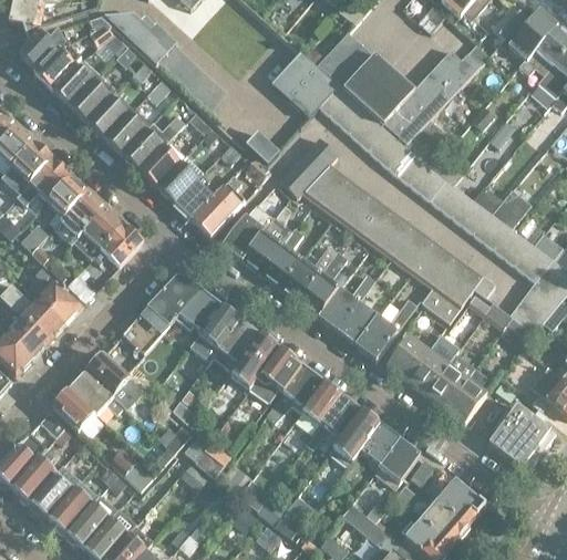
[(43,3),(26,0),(13,0),(9,21),(21,23),(23,29),(39,22),(43,3)]
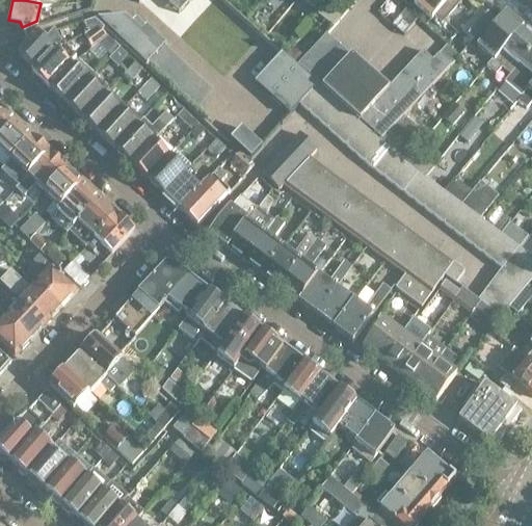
[(75,0),(76,9),(91,3),(90,0),(75,0)]
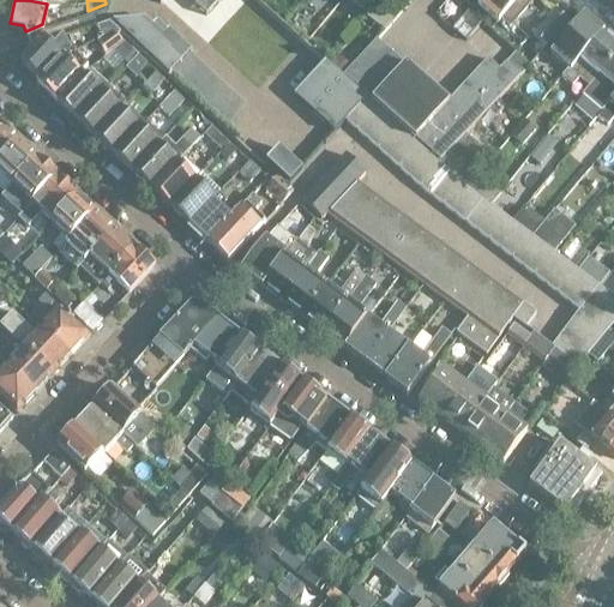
[(480,0),(479,2),(498,18),(500,14),(510,22),(519,10),(521,12),(530,0),(480,0)]
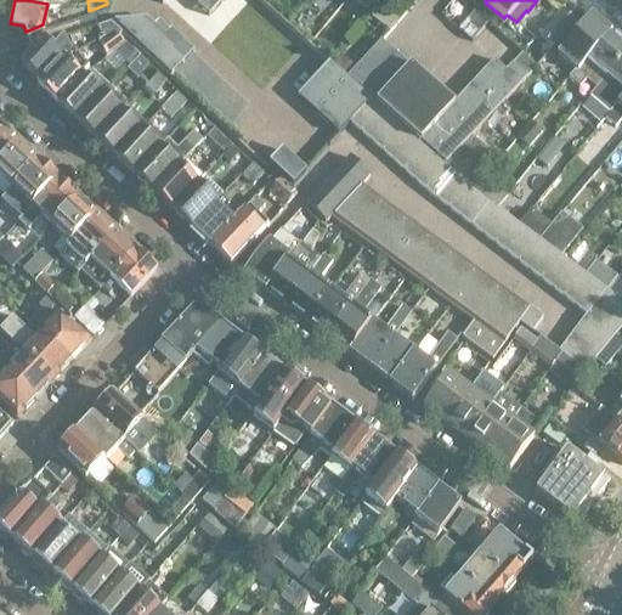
[(475,3),(461,21),(474,33),(490,15),(475,3)]
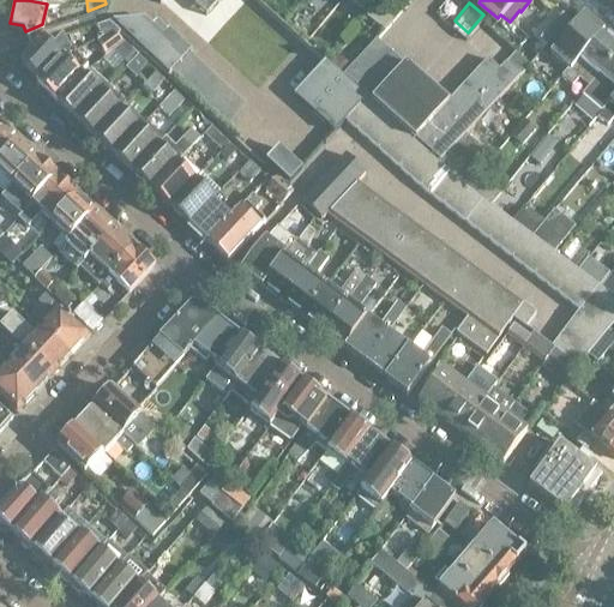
[(569,18),(554,5),(534,28),(548,41),(569,18)]
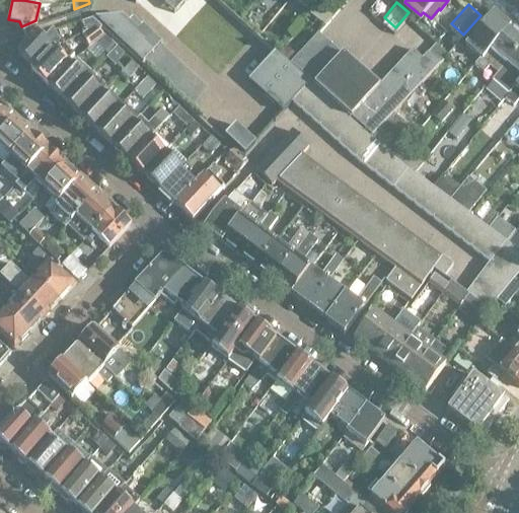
[(494,8),(465,42),(482,56),(510,22),(494,8)]
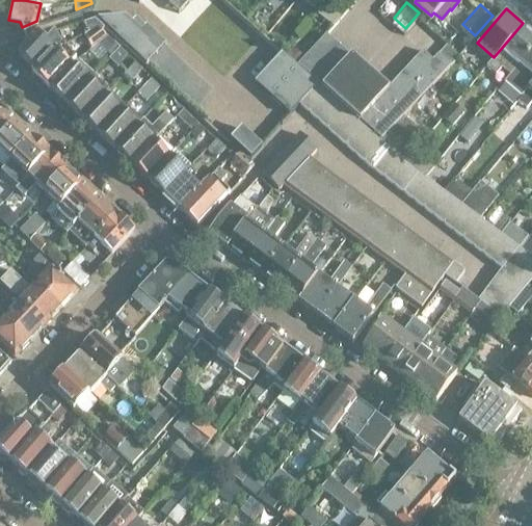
[(125,11),(98,14),(145,59),(163,38),(147,22),(143,25),(136,17),(132,20),(125,11)]
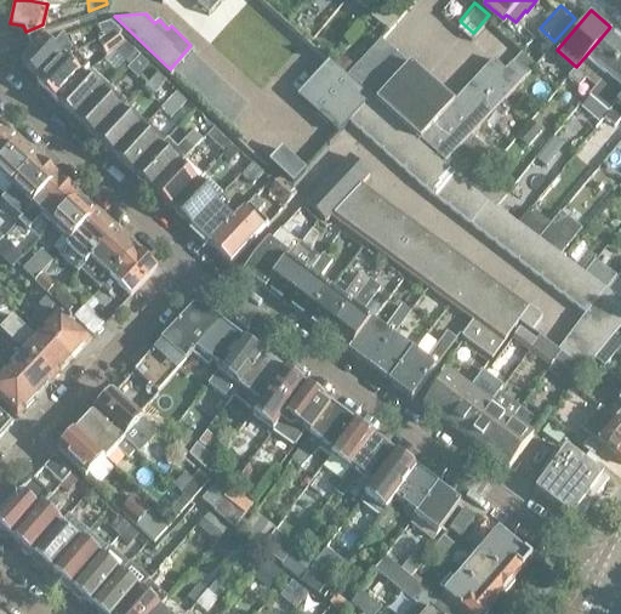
[(97,21),(102,30),(117,22),(110,17),(97,21)]
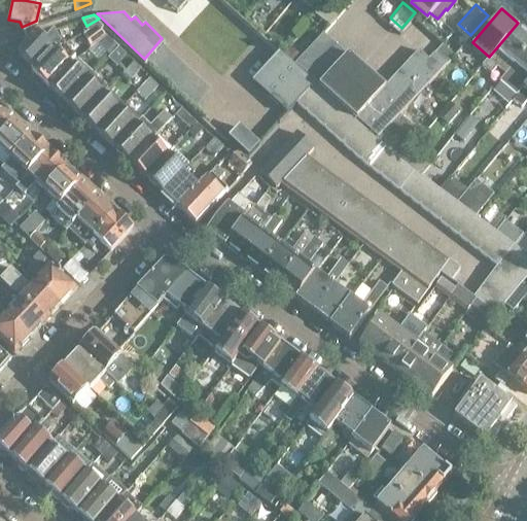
[(99,19),(86,26),(82,27),(84,32),(90,30),(96,39),(97,40),(106,32),(100,27),(103,23),(99,19)]
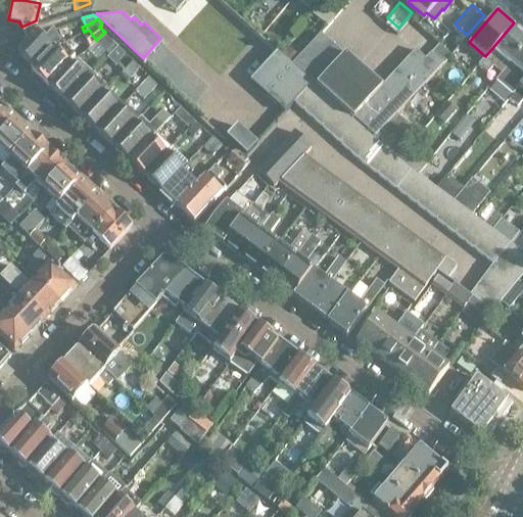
[(522,30),(515,22),(485,56),(483,55),(479,61),(491,72),(498,63),(494,60),(501,53),(510,61),(522,45),(522,30)]
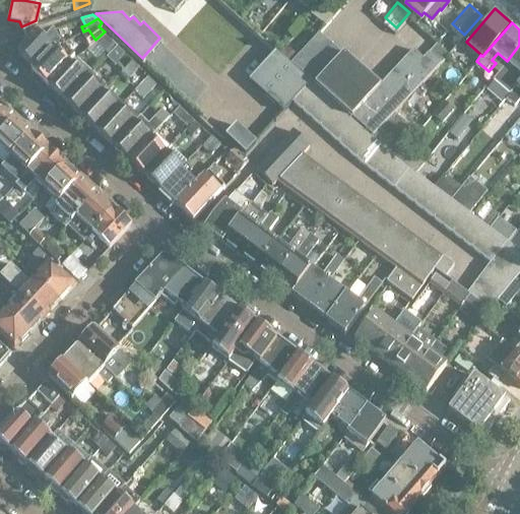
[(33,33),(17,49),(35,65),(54,45),(60,41),(53,27),(46,35),(41,30),(33,33)]
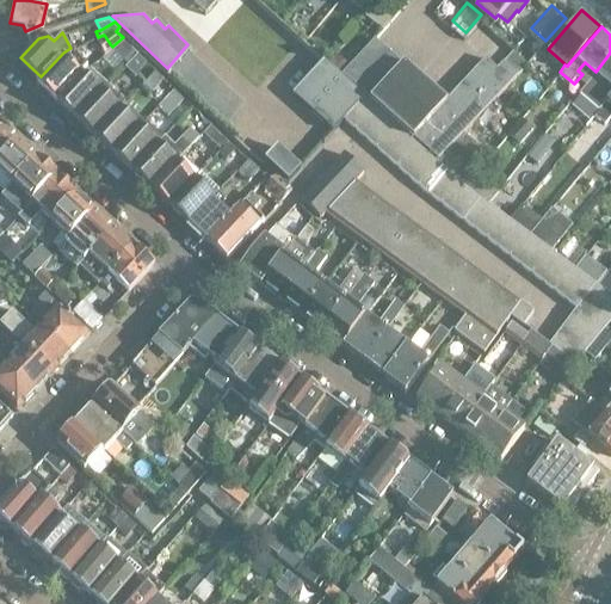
[(375,35),(343,69),(366,90),(377,100),(388,110),(397,119),(408,129),(419,139),(430,148),(440,156),(466,129),(501,90),(528,60),(513,48),(497,65),(486,54),(446,97),(375,35)]
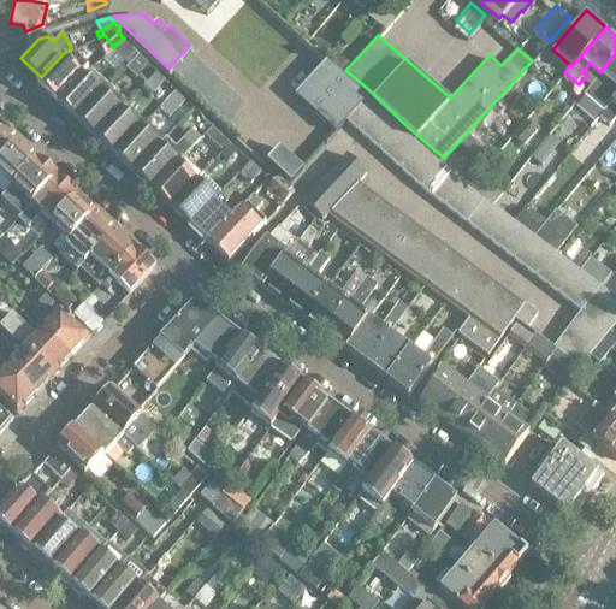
[(124,37),(113,47),(128,60),(138,49),(125,37),(125,39),(124,37)]
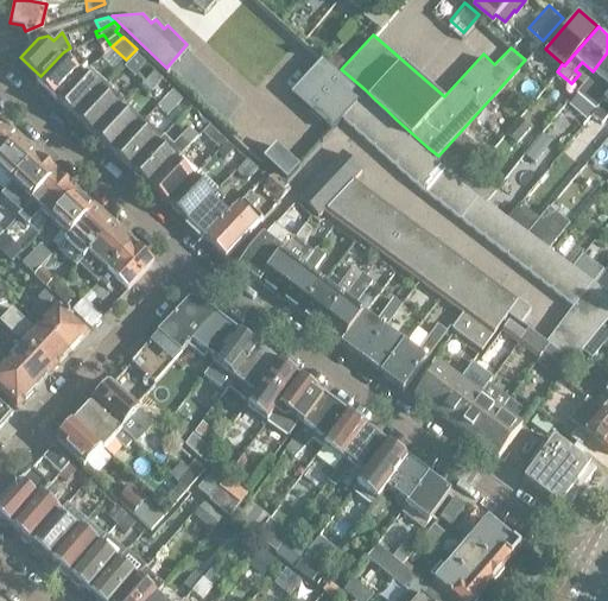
[(63,52),(40,76),(37,80),(56,96),(88,64),(70,48),(63,52)]
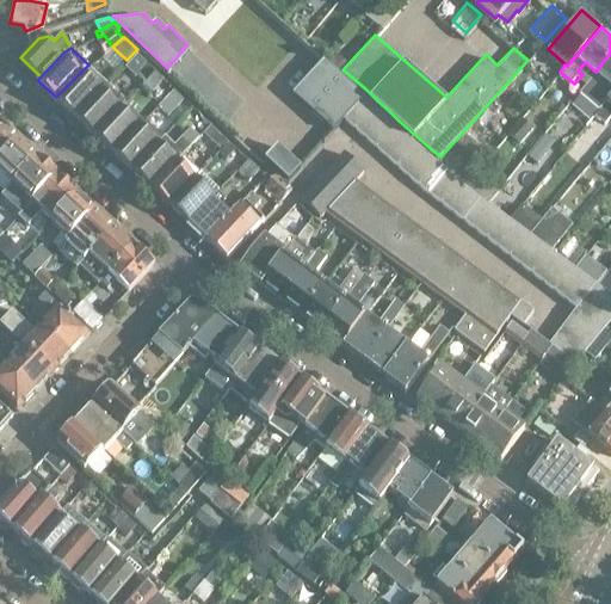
[(134,72),(147,59),(137,50),(125,63),(134,72)]
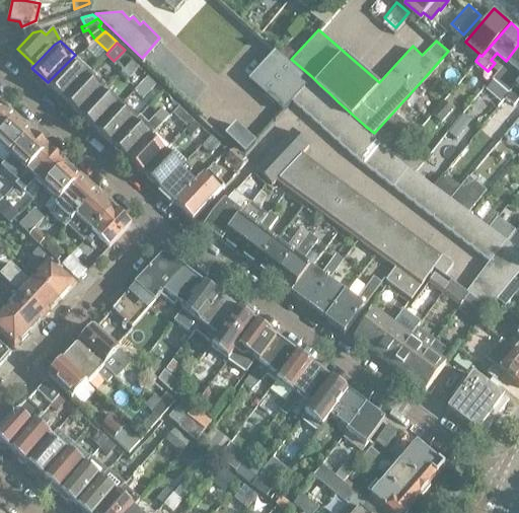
[(518,45),(506,61),(493,76),(509,90),(518,78),(518,45)]
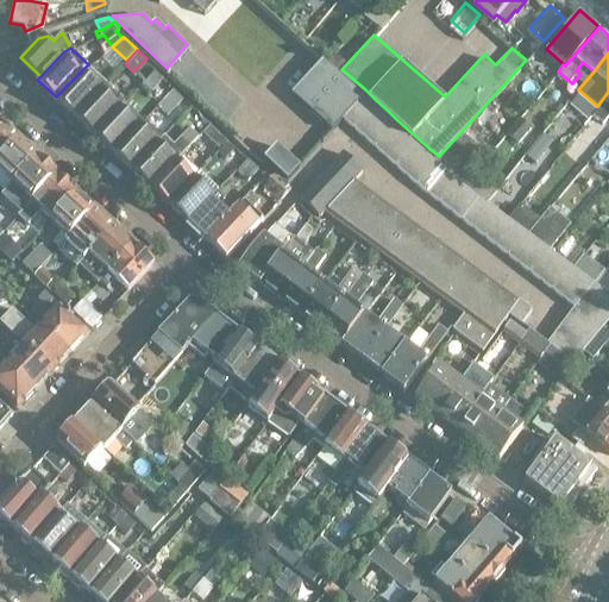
[(324,58),(294,89),(332,125),(360,93),(324,58)]
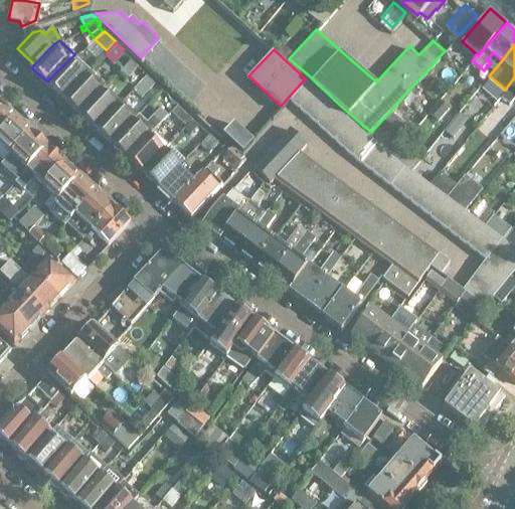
[(74,54),(47,81),(63,97),(89,68),(74,54)]
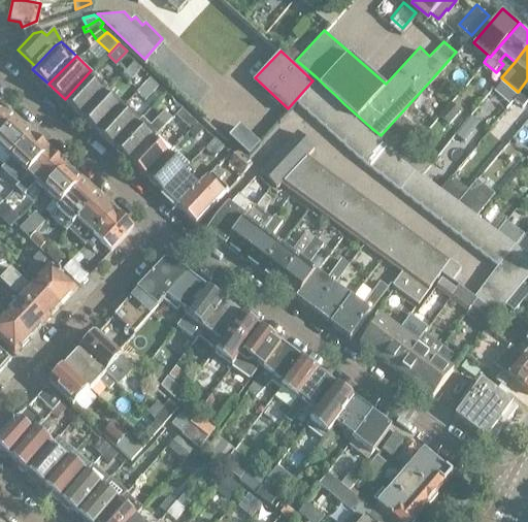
[(129,77),(141,65),(134,58),(122,71),(129,77)]
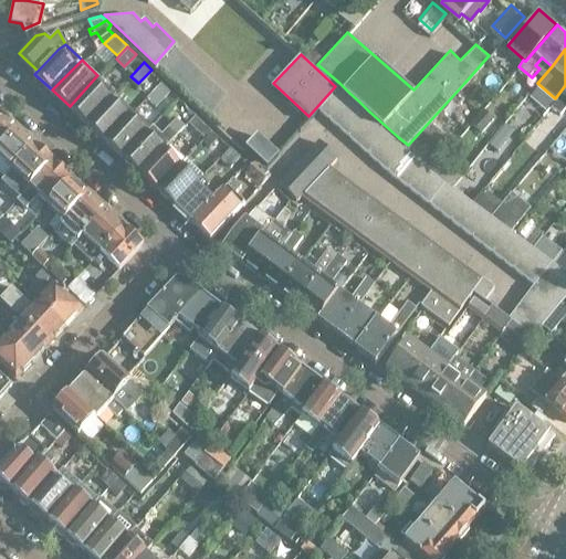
[(97,75),(70,106),(86,123),(115,92),(97,75)]
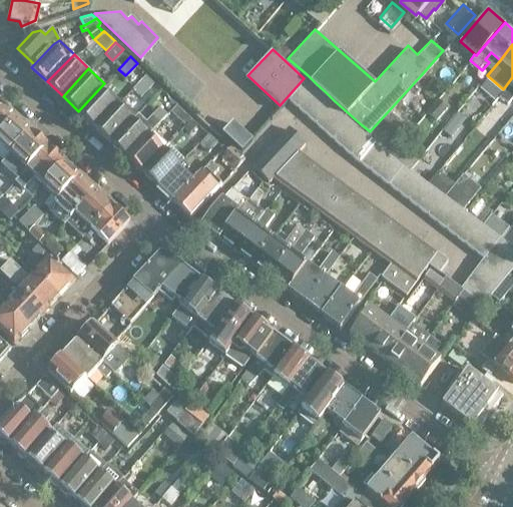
[(130,100),(152,77),(146,71),(124,94),(130,100)]
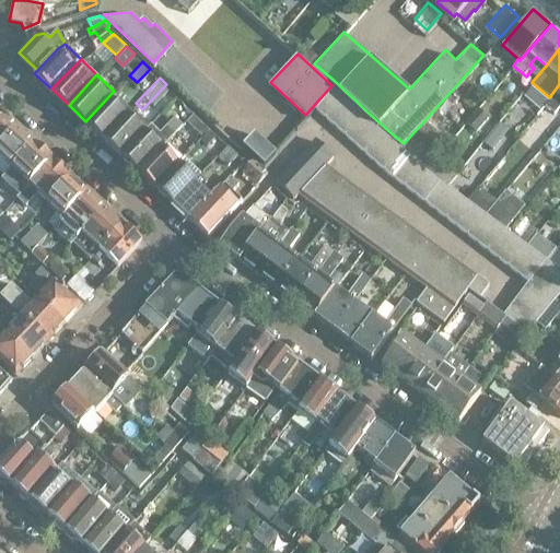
[(334,85),(315,105),(325,114),(346,92),(336,82),(334,85)]
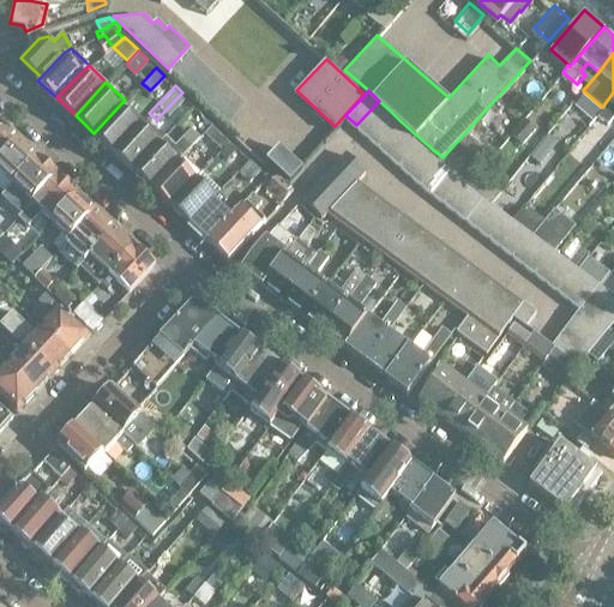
[(613,92),(602,107),(599,112),(608,120),(613,113),(613,92)]
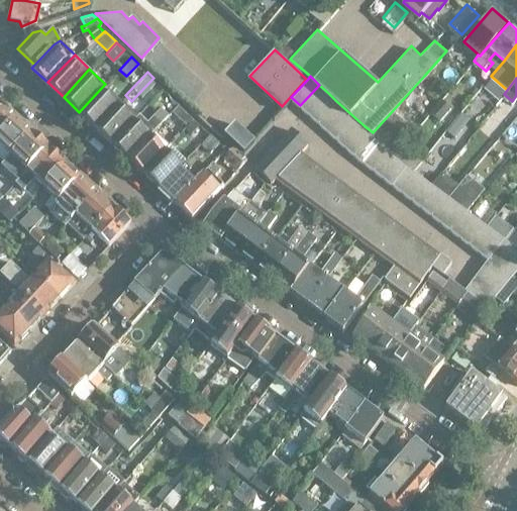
[(121,99),(105,84),(79,112),(95,127),(121,99)]
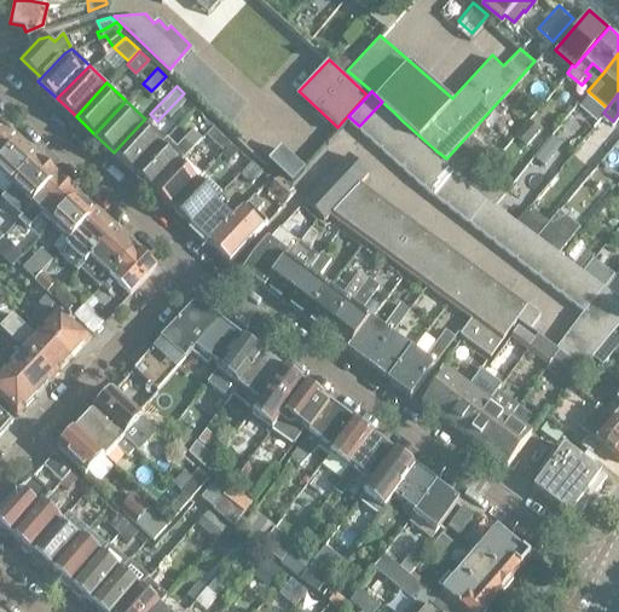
[(382,102),(359,126),(370,136),(393,111),(382,102)]
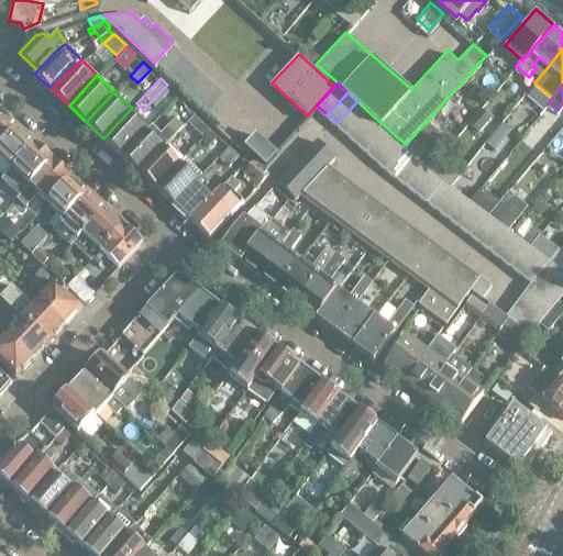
[(357,101),(337,123),(346,132),(366,110),(357,101)]
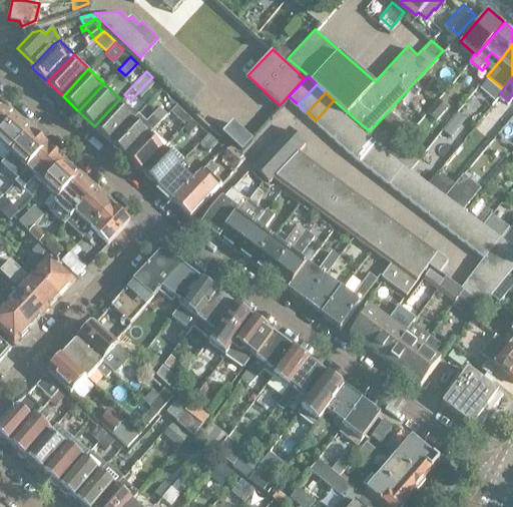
[(438,95),(427,109),(437,117),(448,104),(438,95)]
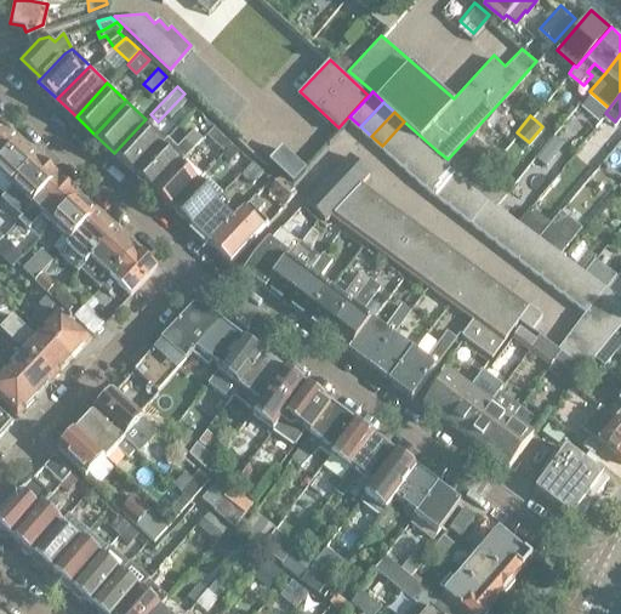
[(0,157),(18,137),(0,120),(0,119),(1,119),(0,118),(0,157)]
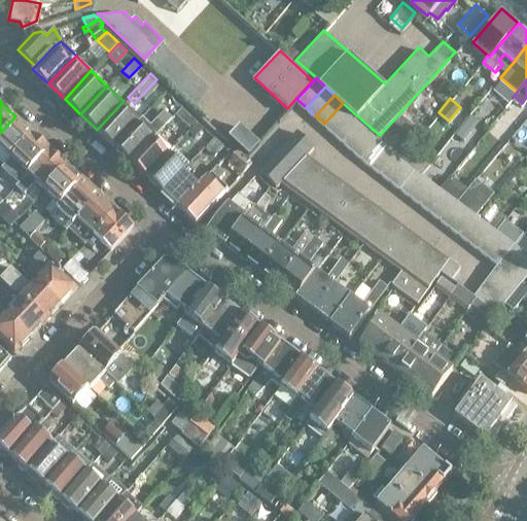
[(140,115),(124,101),(97,130),(113,145),(140,115)]
